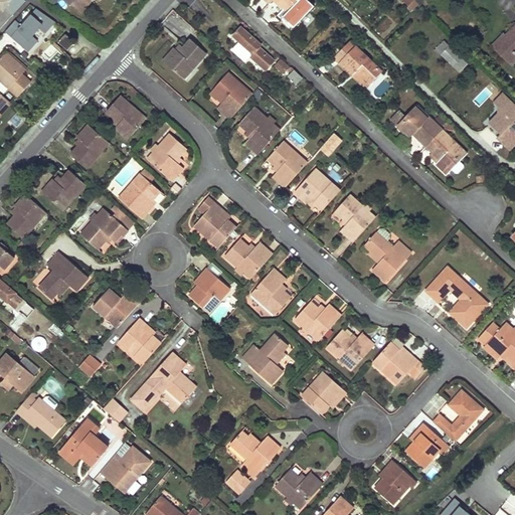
[(0,0),(0,8),(4,10),(6,8),(13,13),(21,0),(11,0),(11,2),(7,0),(0,0)]
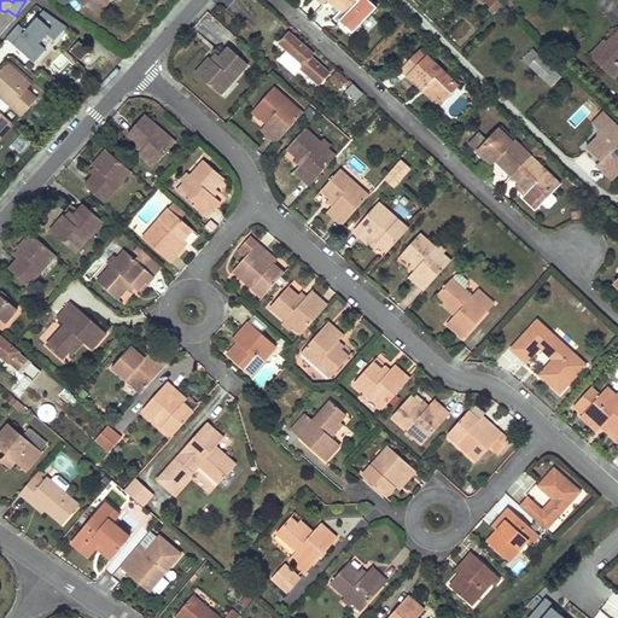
[(110,3),(111,0),(80,0),(97,16),(110,3)]
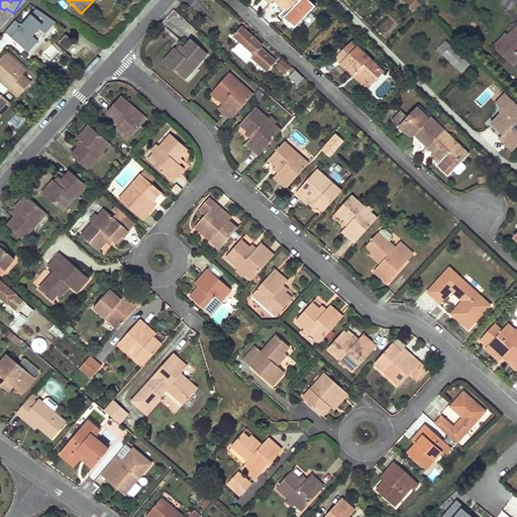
[(307,0),(274,0),(288,13),(284,17),(295,27),(315,6),(307,0)]
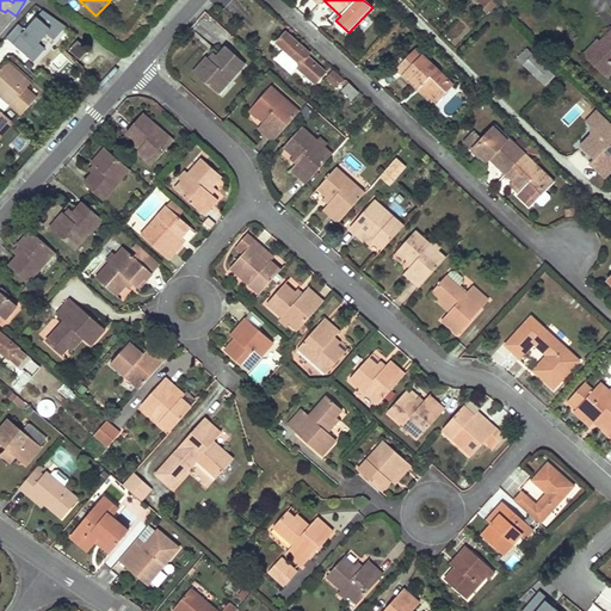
[(497,4),(493,0),(476,0),(489,12),(497,4)]
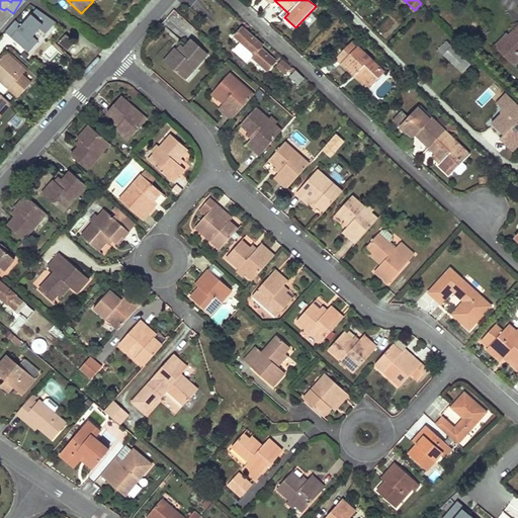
[(16,21),(5,32),(28,53),(38,41),(33,36),(39,29),(45,33),(55,22),(36,9),(21,25),(16,21)]
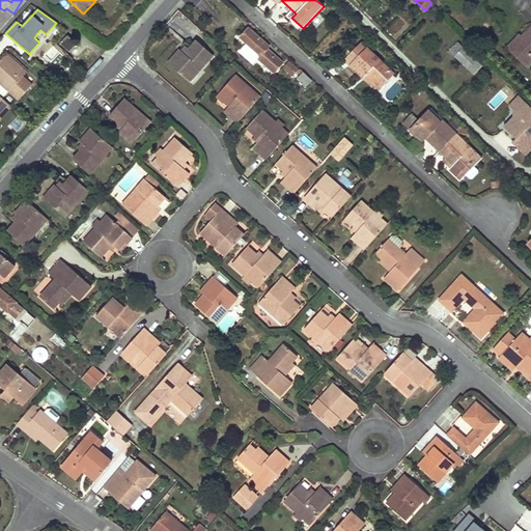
[(530,25),(520,38),(523,40),(519,45),(515,48),(515,51),(516,53),(519,55),(521,57),(523,58),(526,57),(529,55),(530,56),(530,25)]
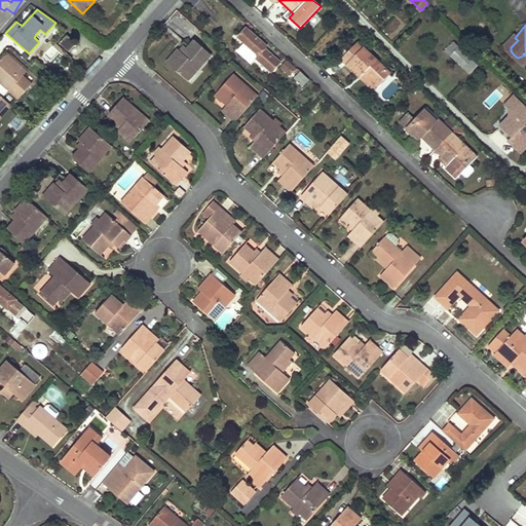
[(268,46),(247,27),(237,37),(258,55),(256,58),(271,72),(280,63),(265,49),(268,46)]
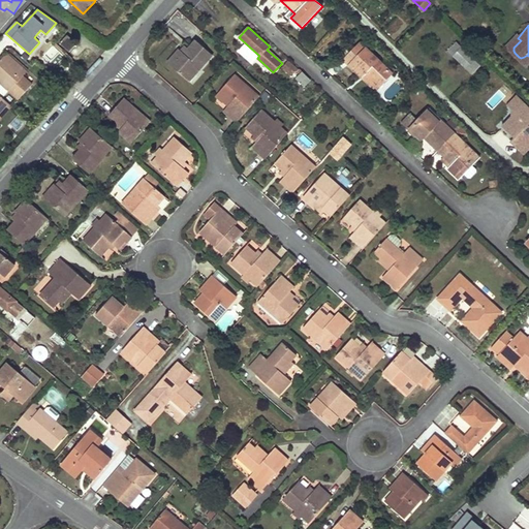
[(69,53),(76,43),(67,35),(59,43),(69,53)]
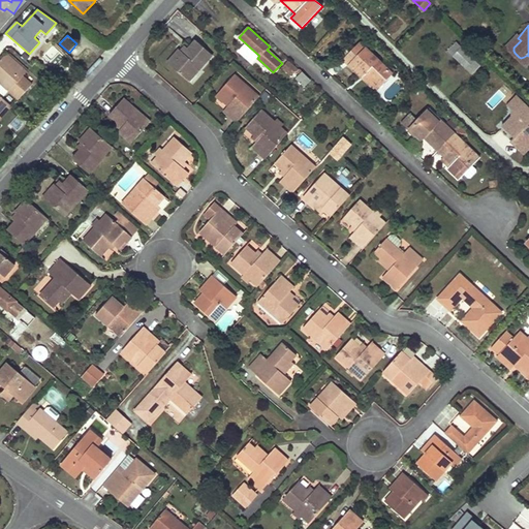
[(515,35),(503,45),(525,66),(528,62),(528,56),(527,55),(524,57),(521,58),(519,57),(517,55),(515,53),(514,51),(514,48),(517,44),(521,40),(518,38),(515,35)]
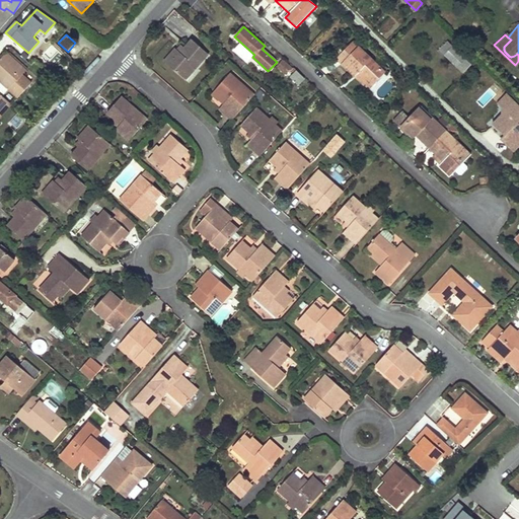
[(173,51),(169,56),(173,60),(167,66),(179,76),(191,65),(195,68),(207,55),(190,40),(182,49),(177,54),(174,51),(173,51)]
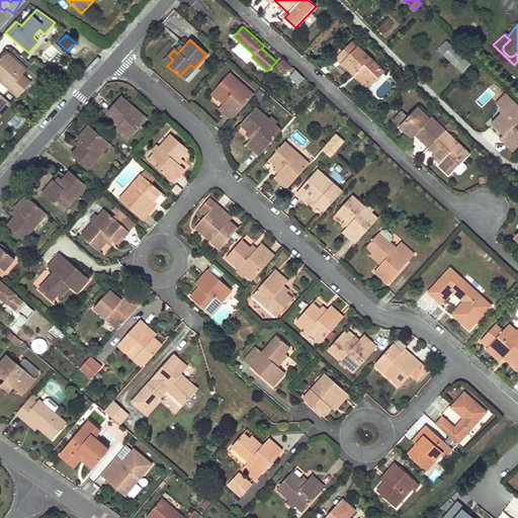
[(383,73),(352,41),(335,59),(353,76),(357,72),(371,86),(383,73)]
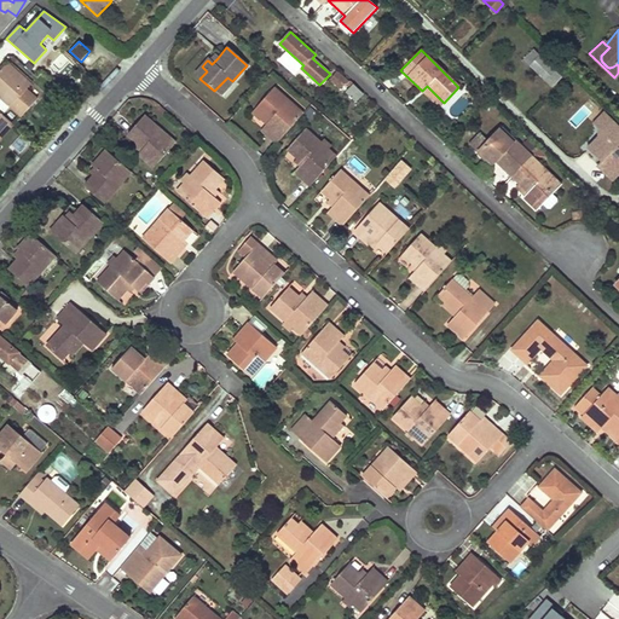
[(541,57),(533,50),(525,59),(531,67),(541,57)]
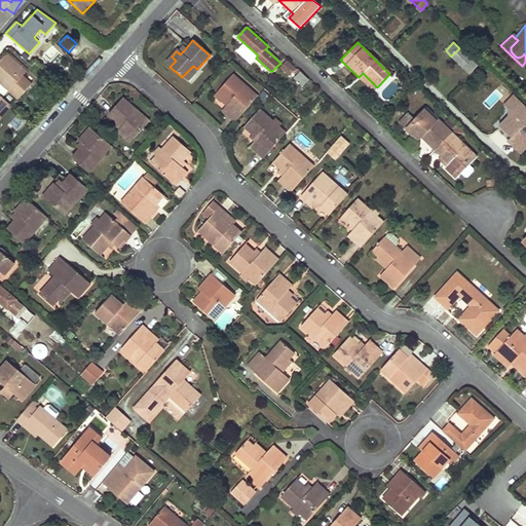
[(459,48),(477,66),(481,62),(463,44),(459,48)]
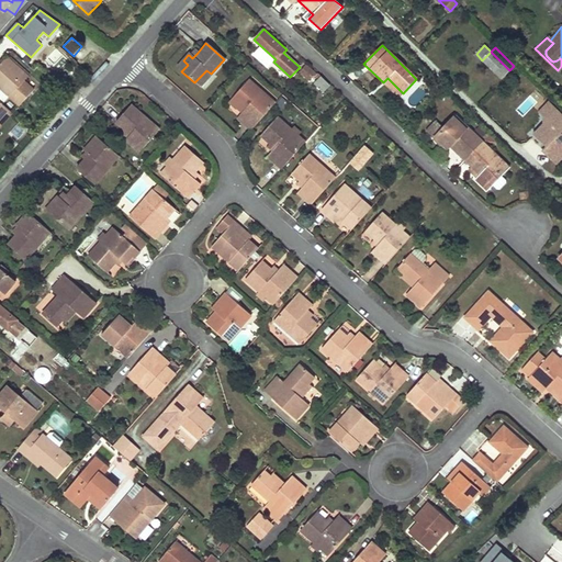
[(491,52),(482,60),(501,79),(509,70),(491,52)]
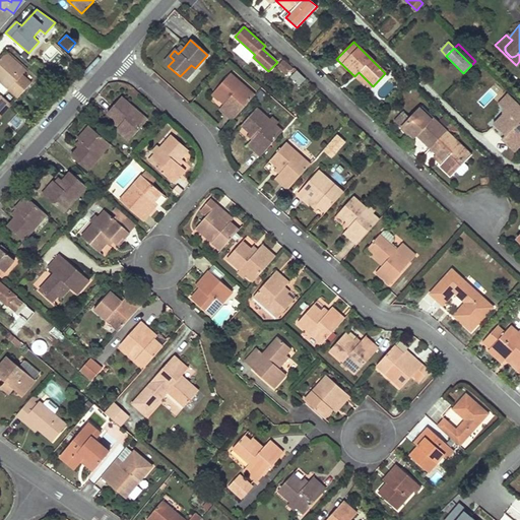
[(31,83),(22,75),(25,70),(6,53),(0,59),(0,93),(2,96),(8,89),(9,89),(18,98),(31,83)]
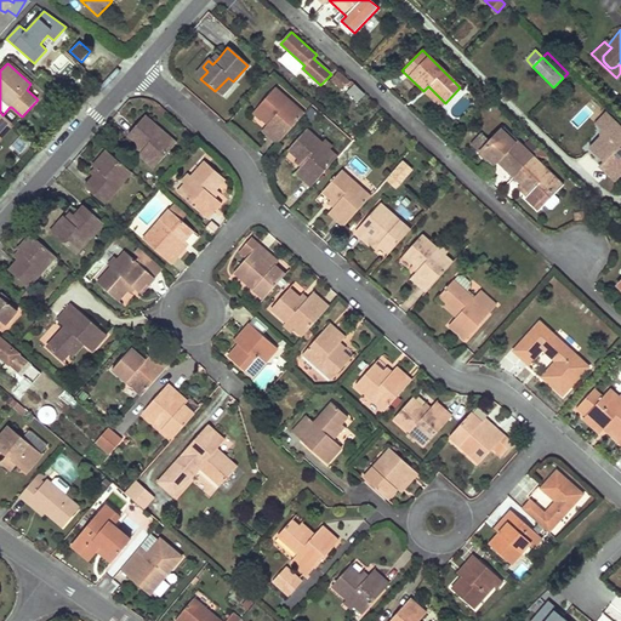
[(208,72),(203,67),(195,74),(200,79),(208,72)]
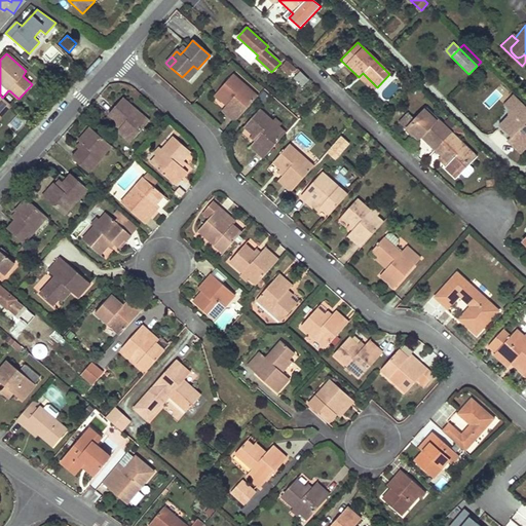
[(294,75),(297,71),(286,63),(279,69),(289,77),(292,74),(294,75)]
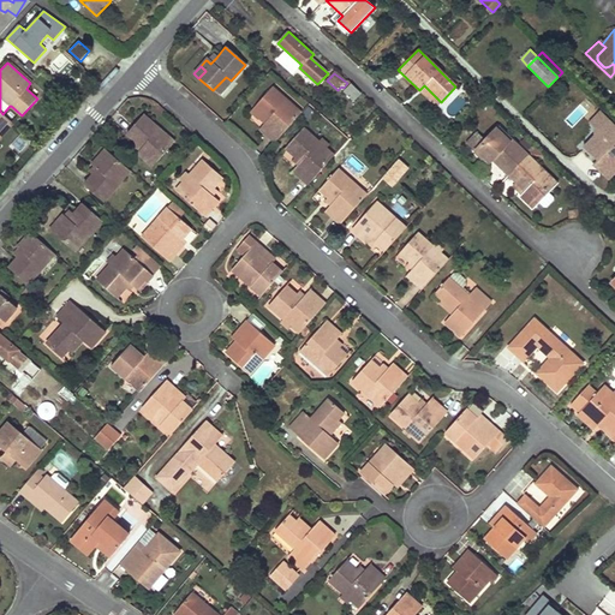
[(226,77),(213,90),(218,95),(231,81),(226,77)]
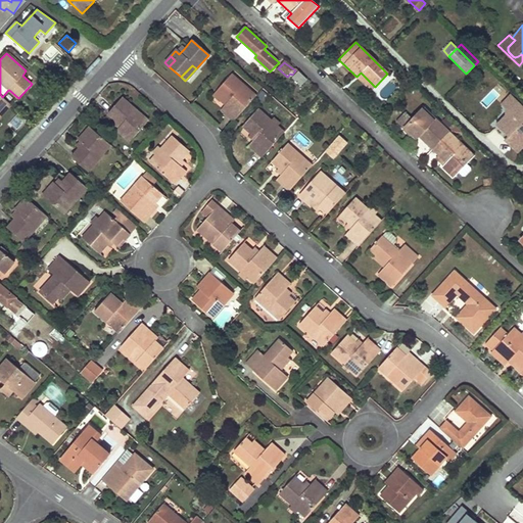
[(37,78),(28,69),(26,70),(22,76),(32,84),(37,78)]
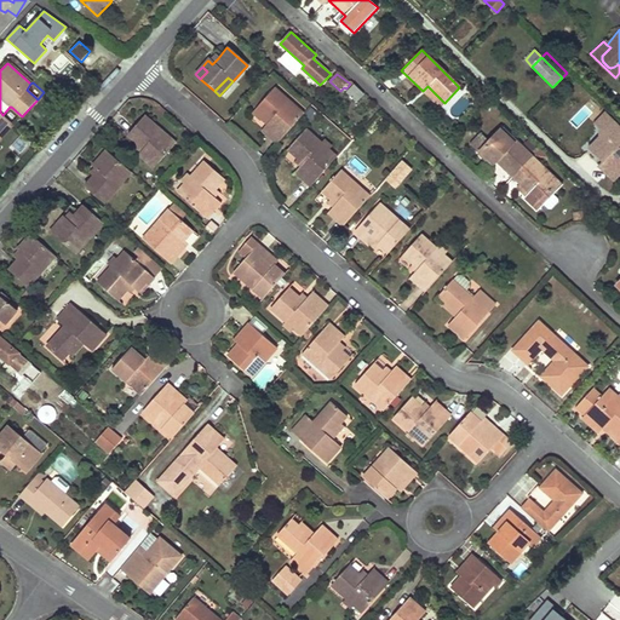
[(354,85),(346,93),(357,104),(366,96),(354,85)]
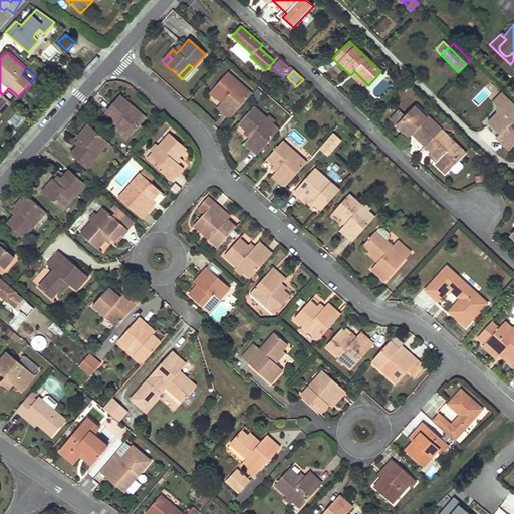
[(249,94),(226,74),(210,91),(221,100),(218,104),(217,105),(224,111),(221,114),(227,120),(249,94)]
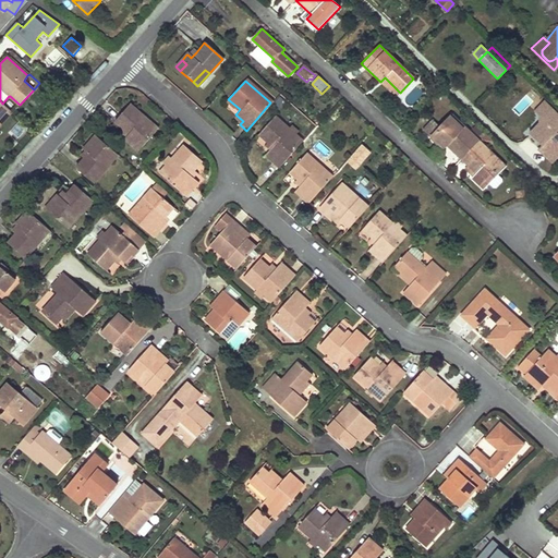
[(228,99),(226,102),(237,113),(240,109),(228,99)]
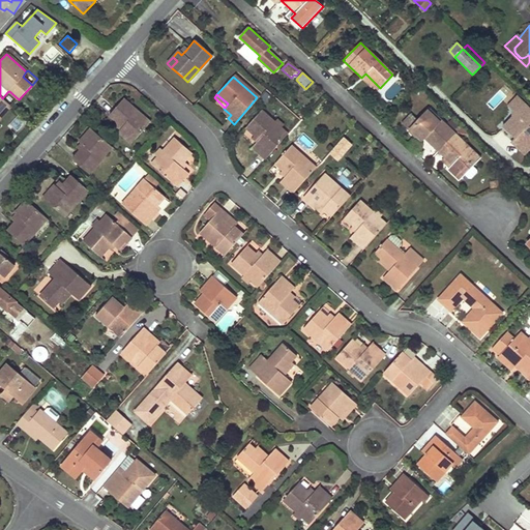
[(0,118),(11,107),(2,98),(0,95),(0,118)]
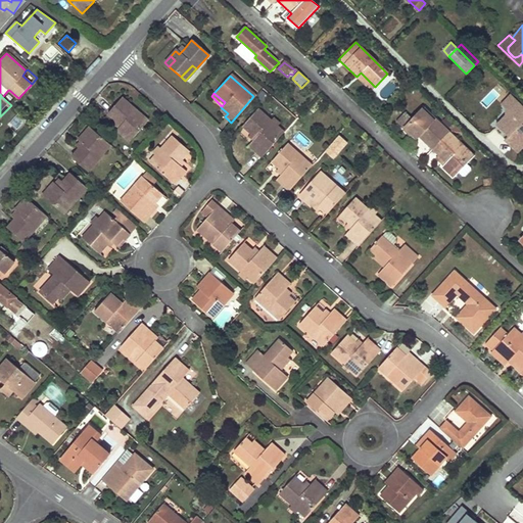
[(502,104),(506,108),(515,100),(510,96),(502,104)]
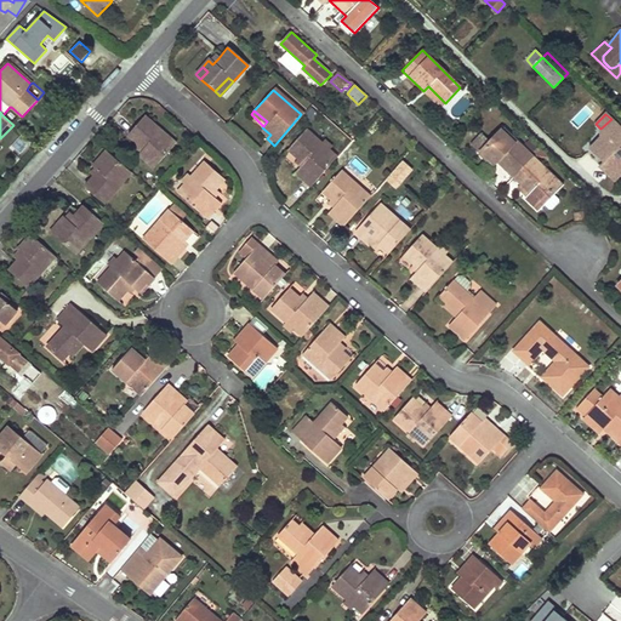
[(161,129),(146,115),(129,135),(137,142),(142,146),(138,151),(137,153),(147,161),(151,157),(158,164),(172,148),(157,134),(161,129)]
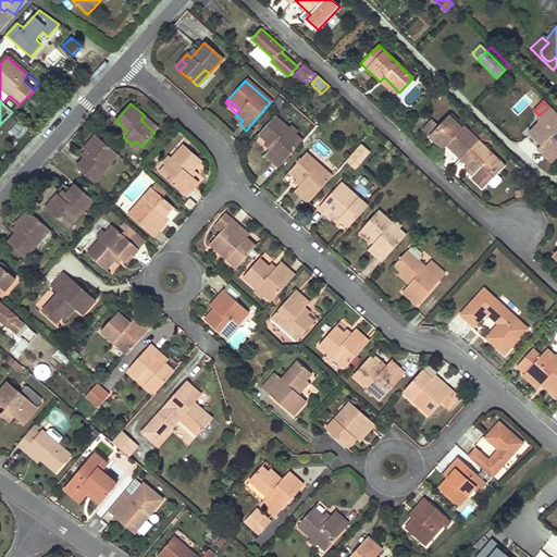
[(537,149),(551,161),(556,155),(556,135),(555,133),(556,130),(556,114),(548,107),(539,115),(539,123),(529,133),(542,145),(537,149)]
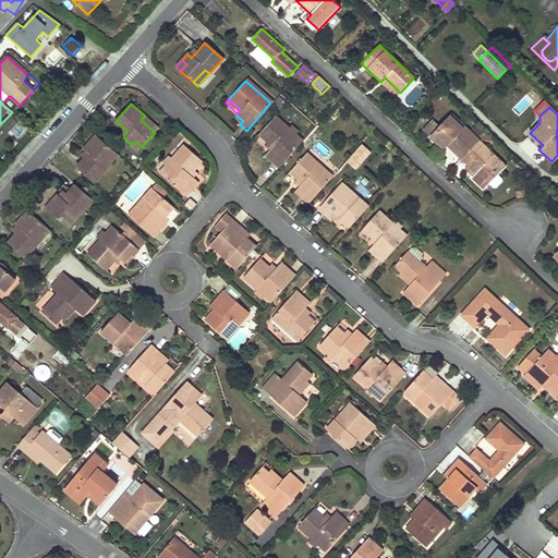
[(235,114),(232,118),(240,124),(243,121),(235,114)]
